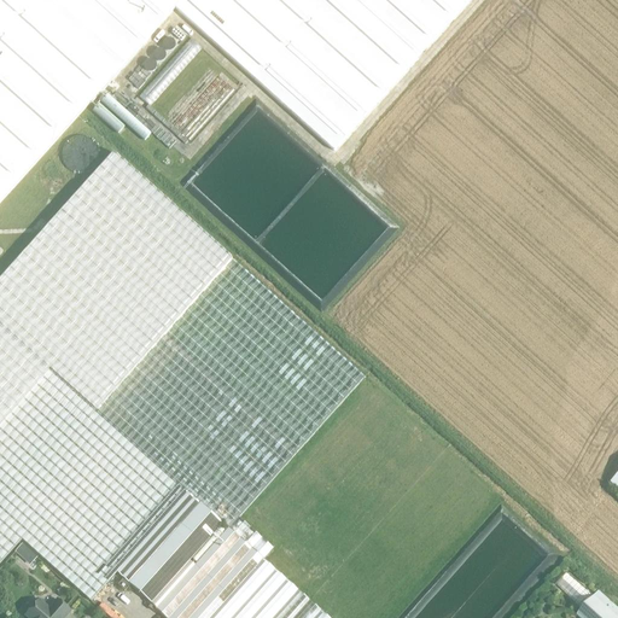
[(0,0),(0,203),(176,9),(334,151),(470,0),(0,0)]
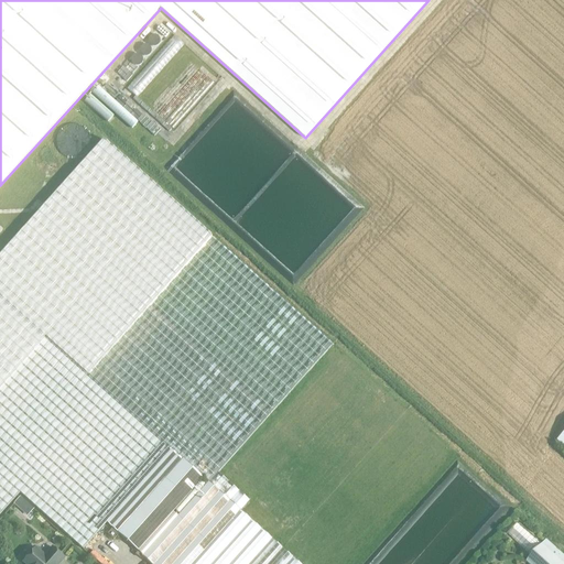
[(129,86),(138,95),(185,44),(175,35),(129,86)]
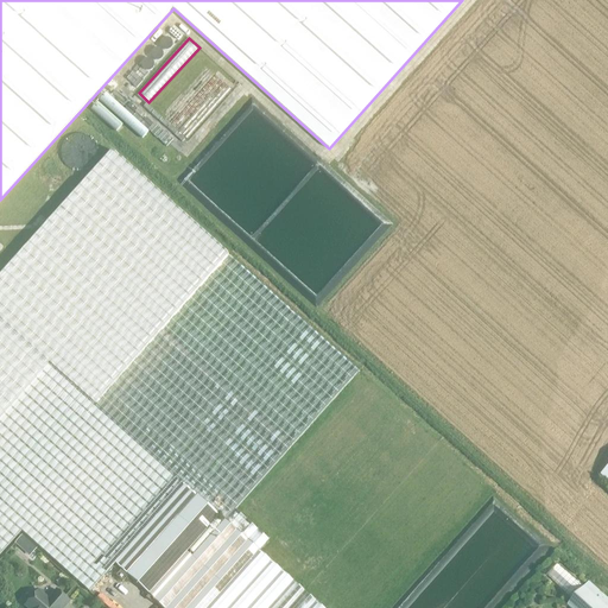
[(147,130),(108,95),(102,102),(140,137),(147,130)]
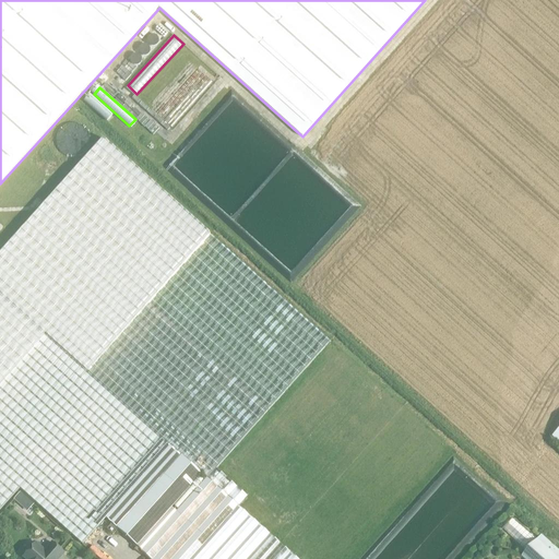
[(103,139),(0,252),(0,383),(45,333),(86,371),(209,234),(103,139)]
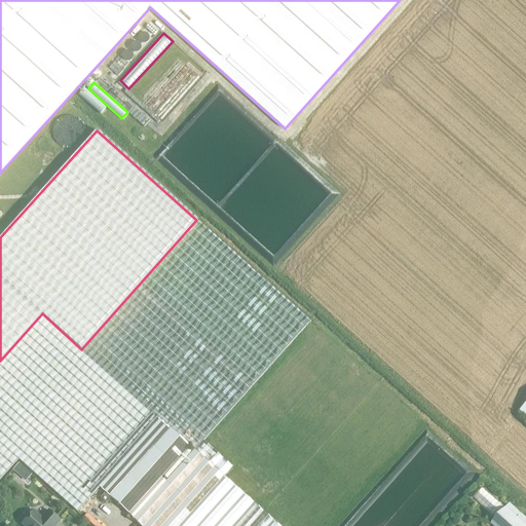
[(312,322),(196,220),(81,349),(42,313),(0,361),(0,480),(19,459),(77,513),(100,488),(109,496),(128,514),(128,515),(133,519),(140,525),(277,525),(198,454),(312,322)]
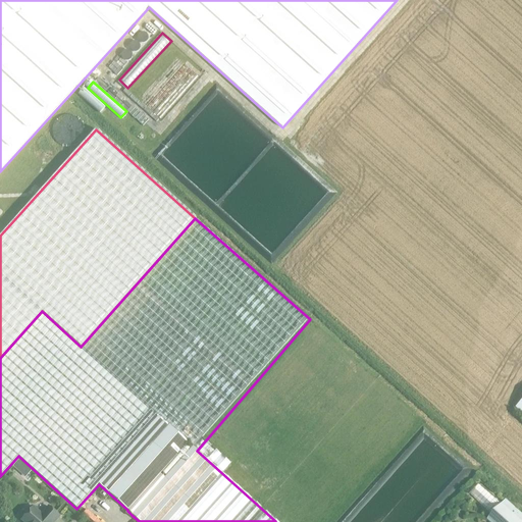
[(489,521),(521,521),(521,513),(506,500),(487,520),(489,521)]
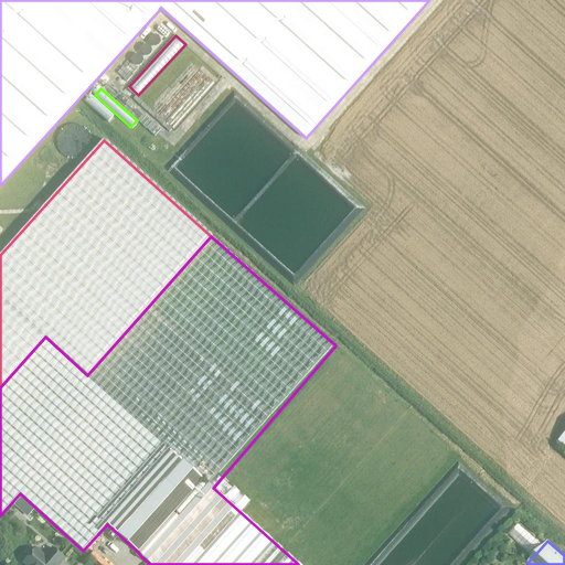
[(42,553),(36,547),(23,563),(25,564),(60,564),(65,558),(52,546),(46,554),(43,551),(42,553)]
